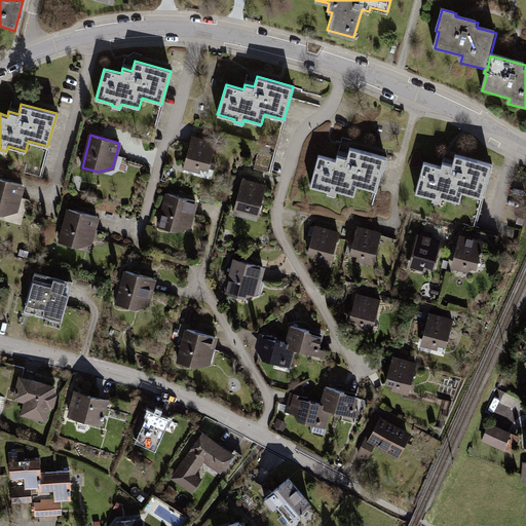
[(192,136),(183,170),(200,175),(201,170),(210,172),(217,143),(192,136)]
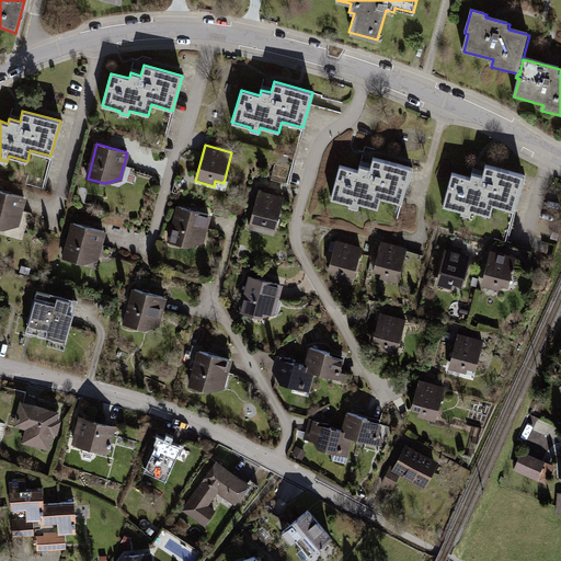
[(402,198),(412,161),(375,150),(369,167),(341,158),(330,194),(374,207),(379,192),(402,198)]
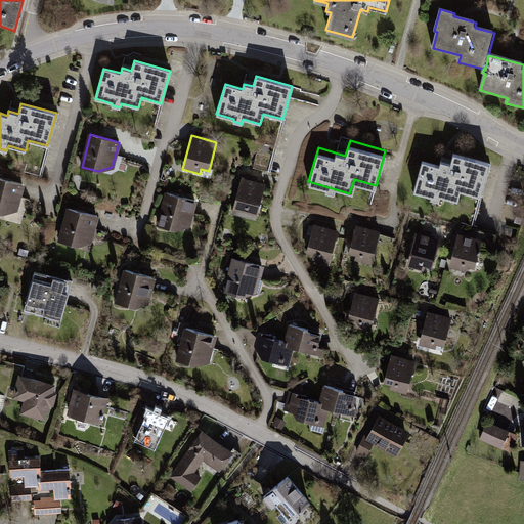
[(461,194),(481,201),(491,162),(454,153),(450,169),(423,163),(415,195),(457,207),(461,194)]
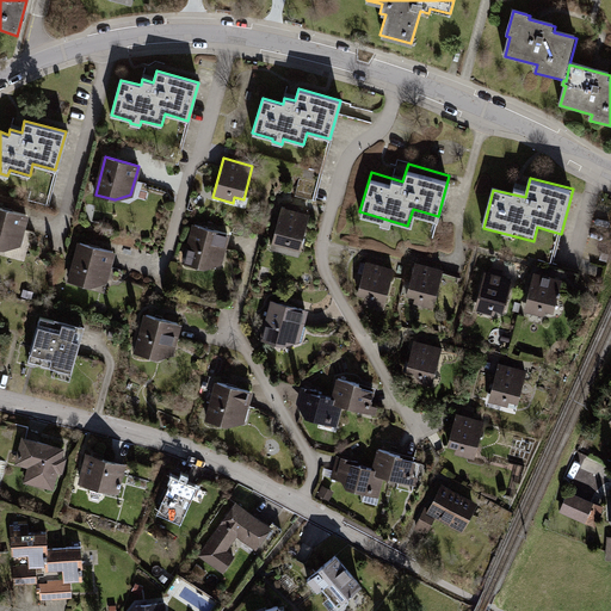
[(271,252),(303,258),(313,210),(279,204),(271,252)]
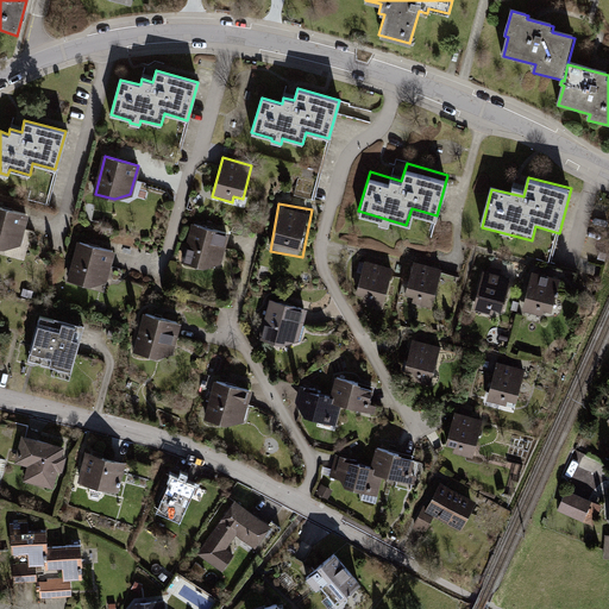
[(0,248),(2,249),(18,244),(26,215),(0,207),(0,248)]
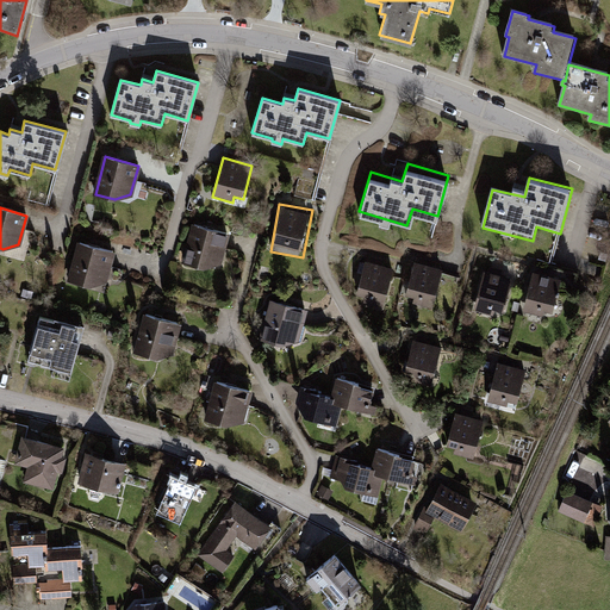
[(204,267),(219,262),(228,232),(194,224),(184,262),(204,267)]
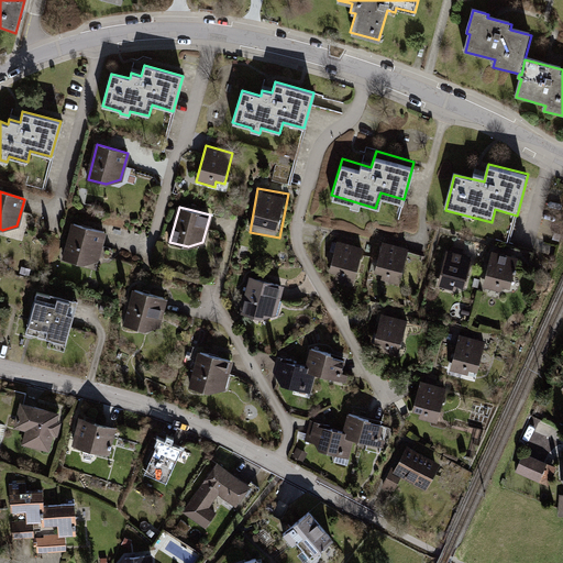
[(83,263),(97,260),(105,232),(74,223),(64,258),(83,263)]
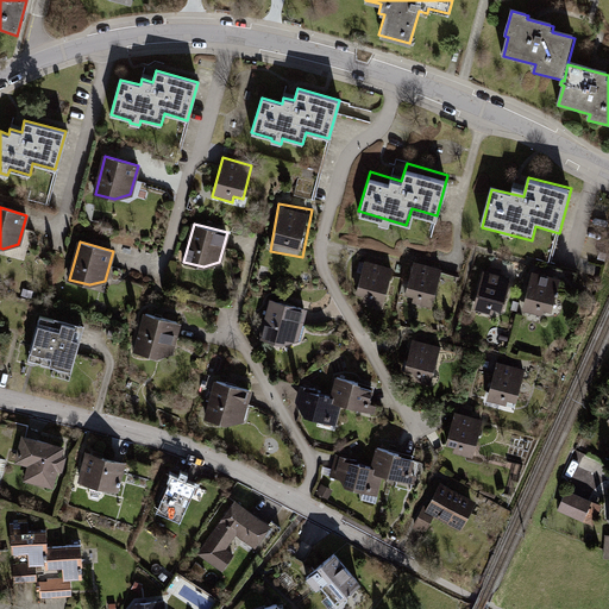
[(444,263),(413,256),(402,301),(433,308),(444,263)]
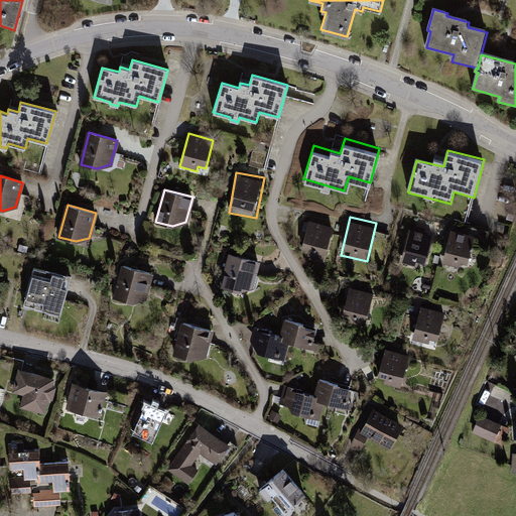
[(299,251),(328,257),(335,223),(305,218),(299,251)]
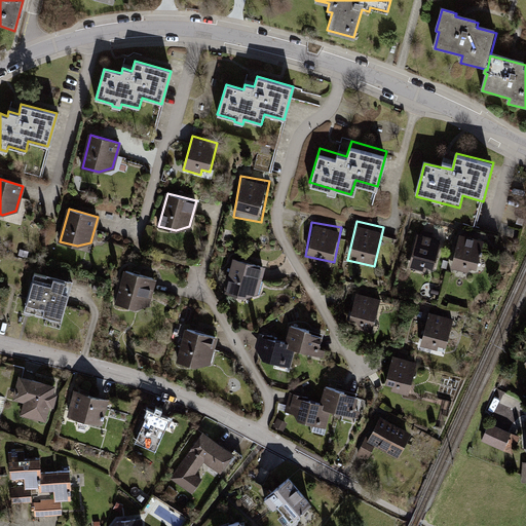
[(431,271),(440,234),(416,229),(409,266),(431,271)]
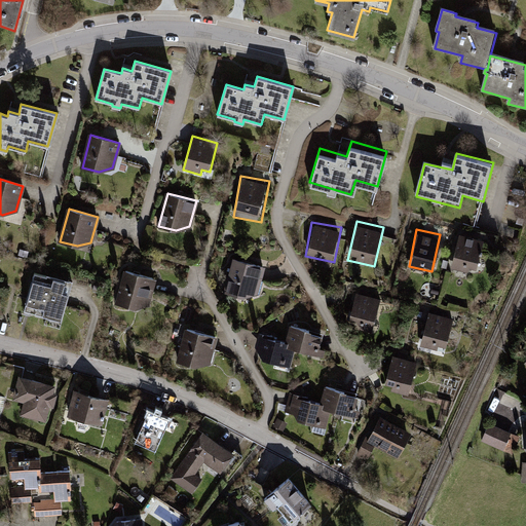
[(477,271),(483,235),(456,230),(450,267),(477,271)]
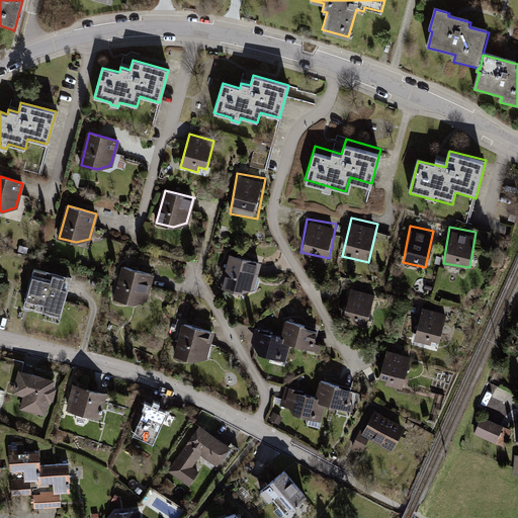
[(240,293),(253,289),(260,264),(232,257),(224,289),(240,293)]
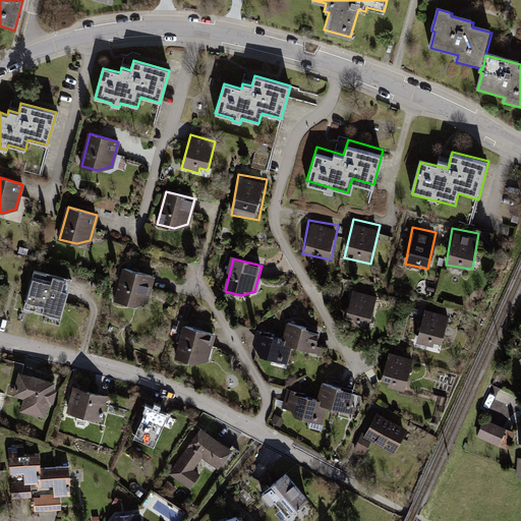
[(61,321),(69,276),(32,269),(23,314),(61,321)]
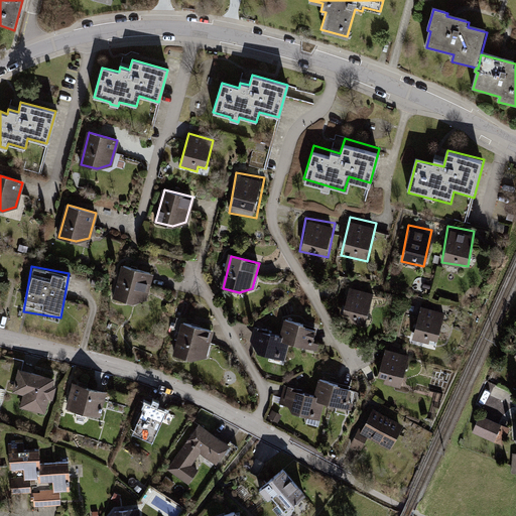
[(153,309),(161,273),(127,266),(119,302),(153,309)]
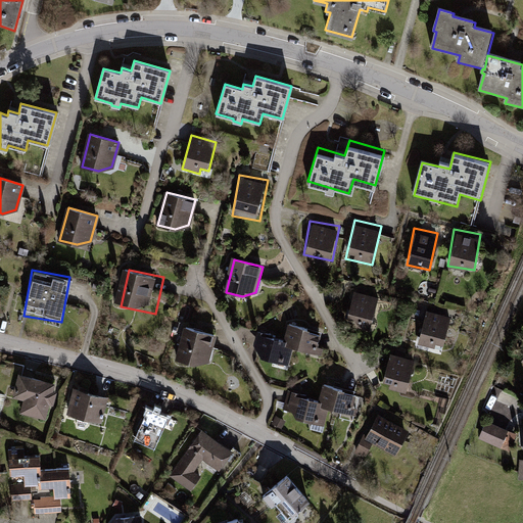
[(379,294),(354,288),(346,324),(371,330),(379,294)]
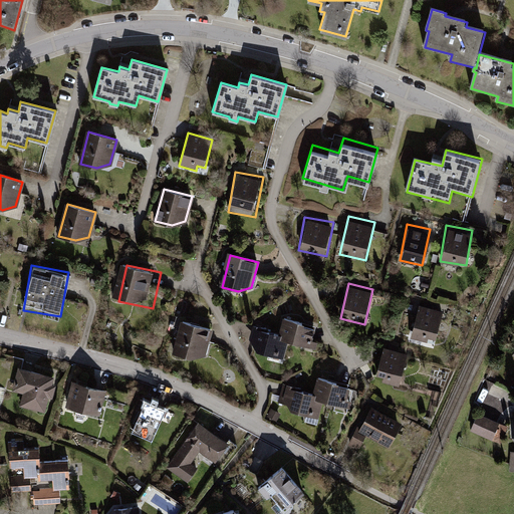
[(429,339),(436,341),(443,312),(419,306),(411,339),(428,343),(429,339)]
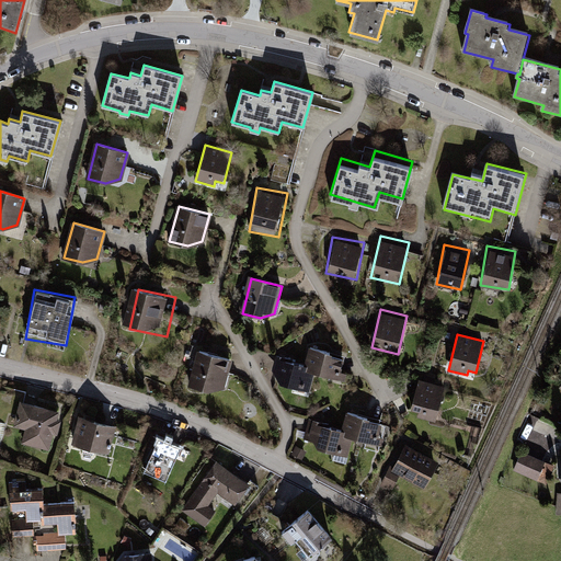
[(302,364),(340,376),(346,355),(309,343),(302,364)]
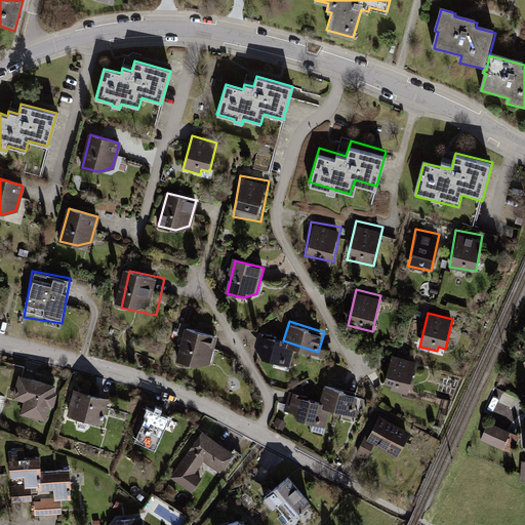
[(209,368),(215,334),(183,328),(176,363),(209,368)]
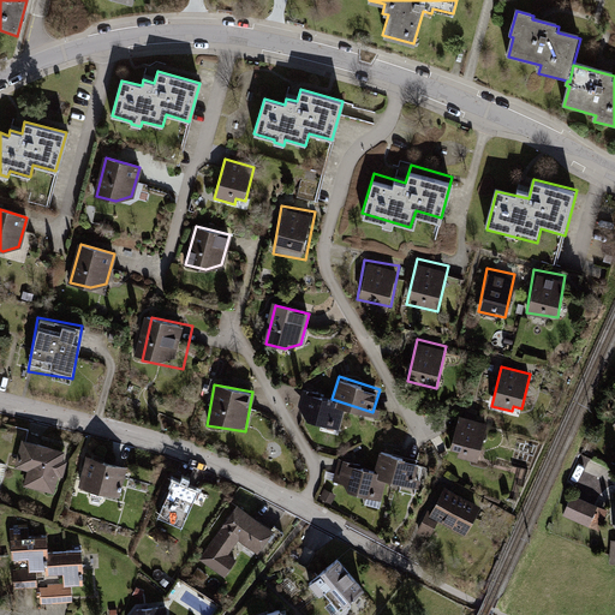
[(291,408),(338,427),(346,405),(299,387),(291,408)]
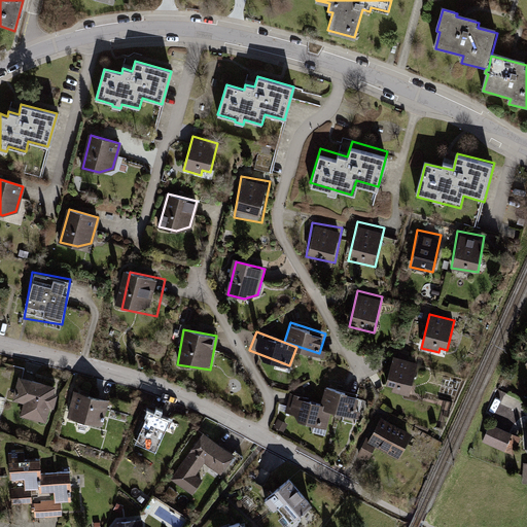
[(392,393),(409,397),(418,364),(393,357),(386,387),(393,389),(392,393)]
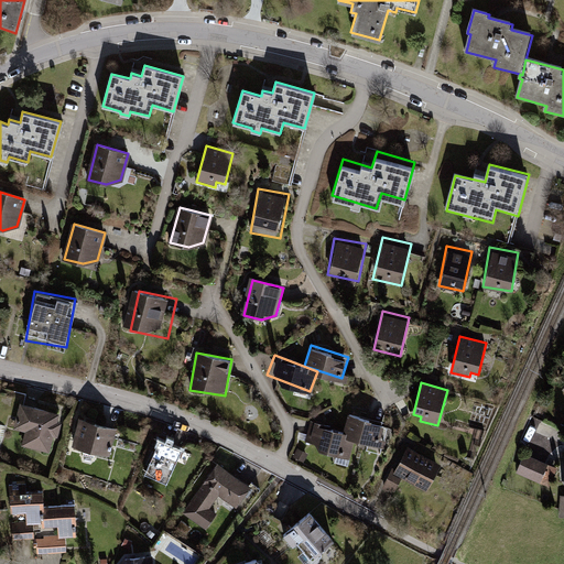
[(60,409),(17,397),(9,423),(23,427),(19,442),(49,451),(60,409)]
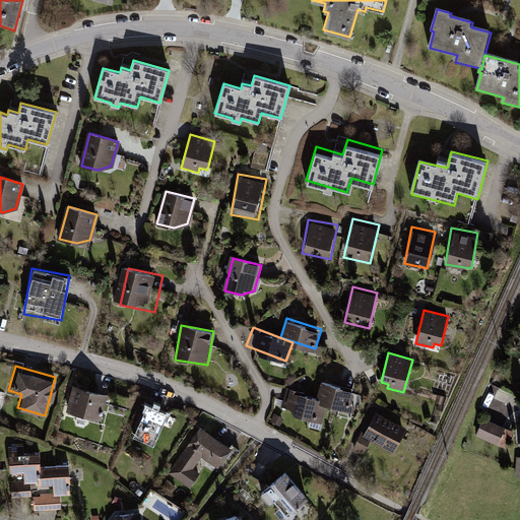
[(341,388),(341,385),(321,380),(317,397),(318,397),(318,401),(326,403),(349,408),(353,391),(341,388)]
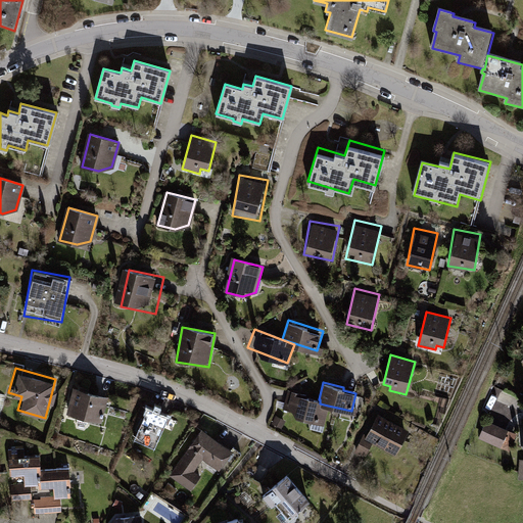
[(106,393),(72,384),(64,413),(98,422),(106,393)]
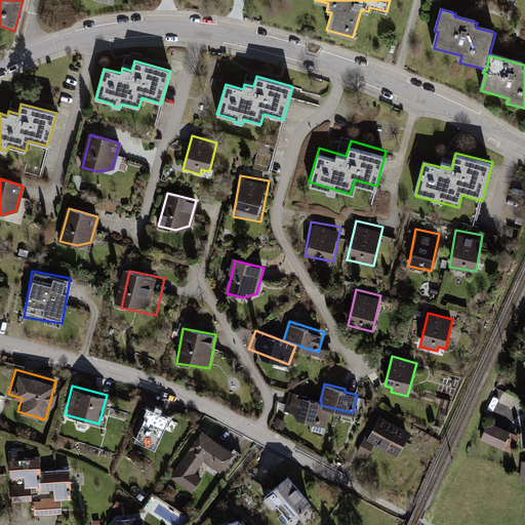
[(292,392),(289,405),(297,417),(325,423),(329,407),(321,405),(321,401),(304,397),(305,395),(292,392)]
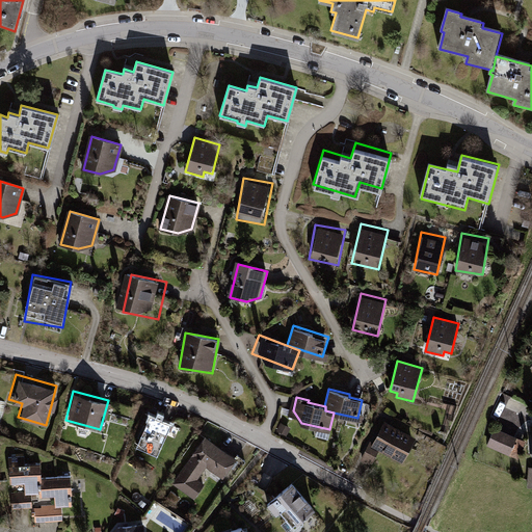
[(169,420),(148,411),(134,449),(156,457),(169,420)]
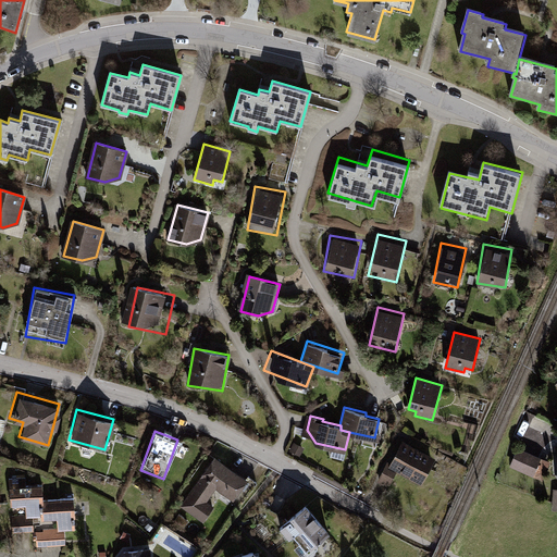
[(417,486),(435,455),(401,435),(376,479),(390,486),(397,474),(417,486)]
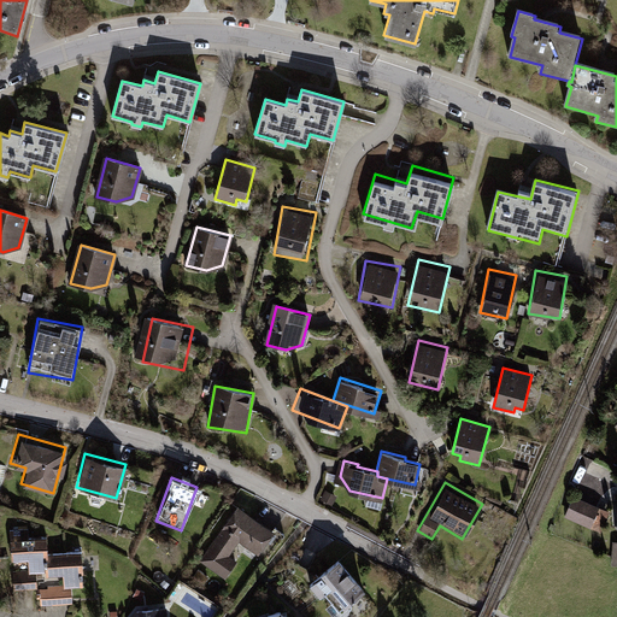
[(321,499),(331,505),(338,495),(325,489),(321,499)]
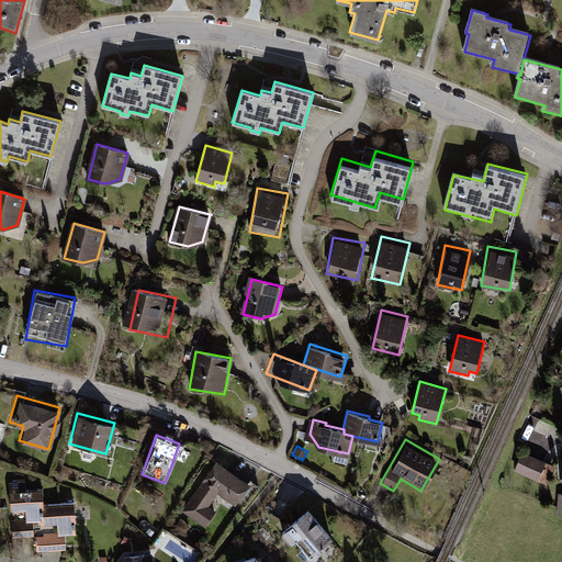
[(515,469),(548,483),(555,464),(523,450),(515,469)]
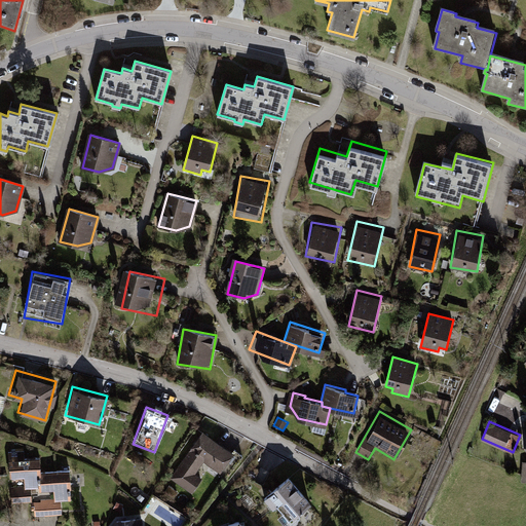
[(236,451),(203,429),(171,478),(192,492),(202,477),(197,474),(204,462),(221,474),(236,451)]
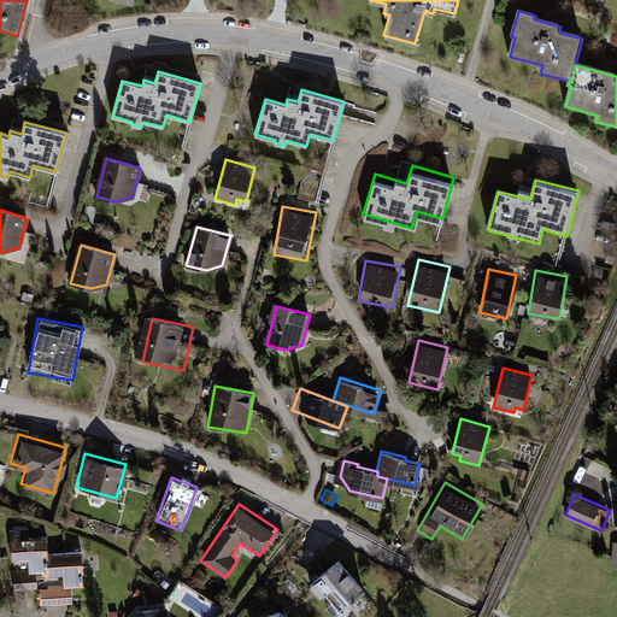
[(41,603),(72,601),(71,586),(84,585),(83,547),(47,548),(47,533),(27,533),(27,526),(7,526),(10,588),(35,587),(35,571),(60,570),(60,585),(41,586),(41,603)]
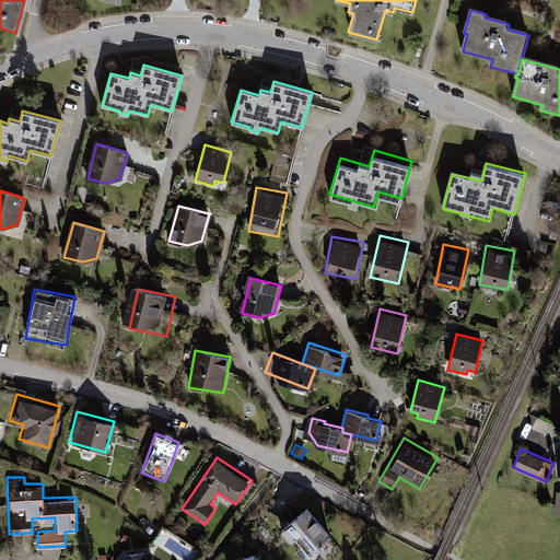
[(331,534),(306,505),(280,528),(291,541),(294,538),(307,553),(313,549),(318,551),(323,541),(331,534)]
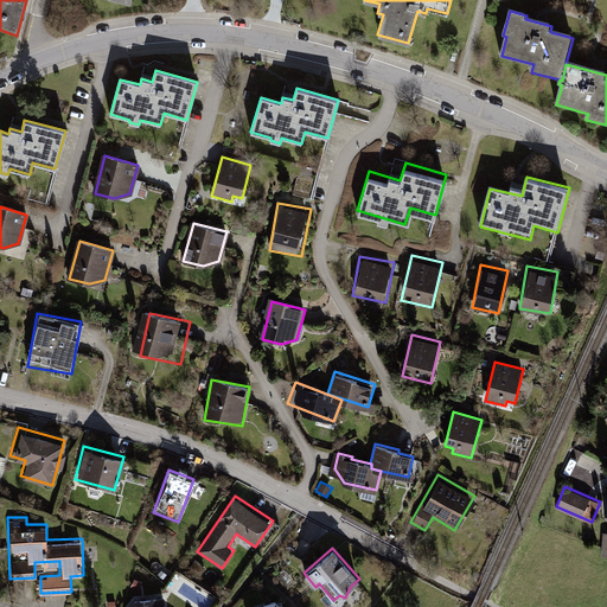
[(163,606),(163,605),(157,599),(157,595),(133,595),(122,606),(163,606)]
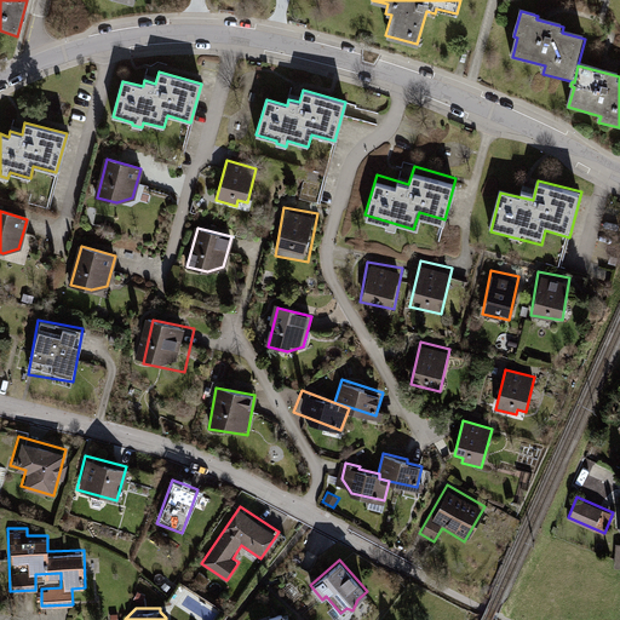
[(286,619),(281,608),(248,619),(286,619)]
